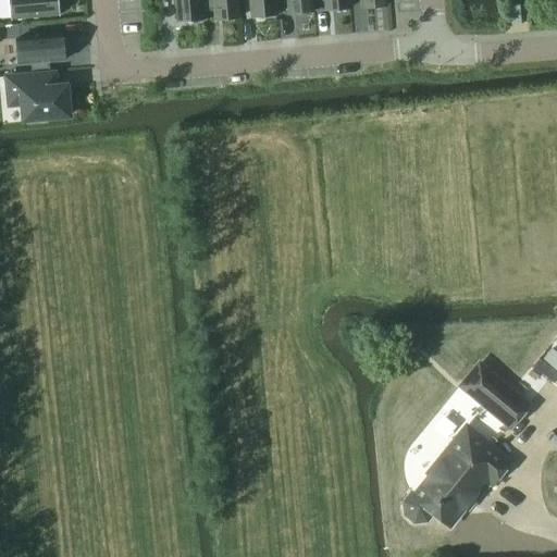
[(9,0),(11,21),(61,16),(59,0),(9,0)]
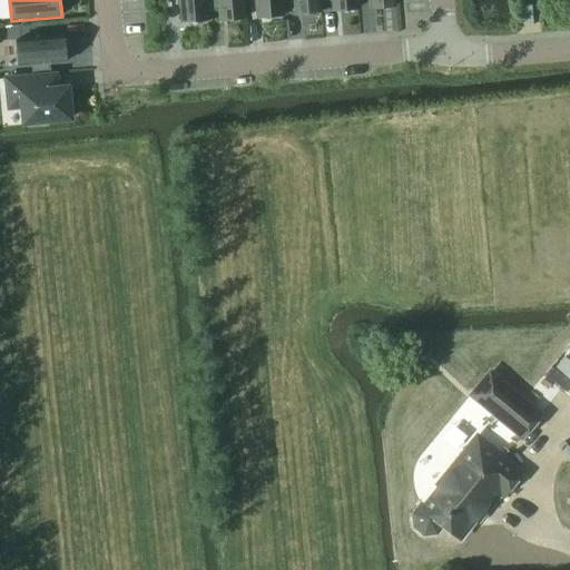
[(207,12),(206,0),(180,0),(183,23),(208,21),(207,12)]
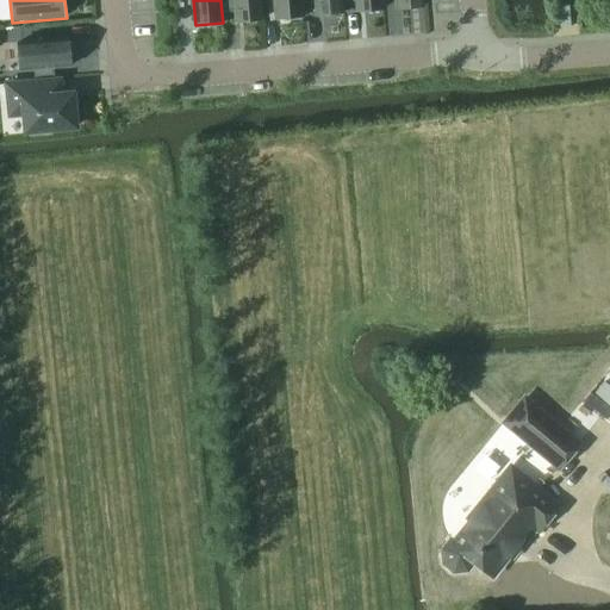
[(221,0),(222,13),(229,12),(235,12),(236,22),(263,19),(261,0),(221,0)]
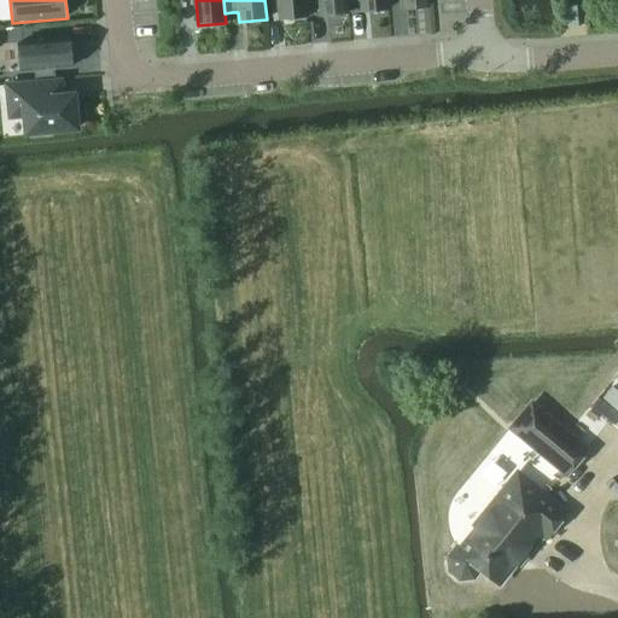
[(277,0),(279,19),(308,17),(307,0),(277,0)]
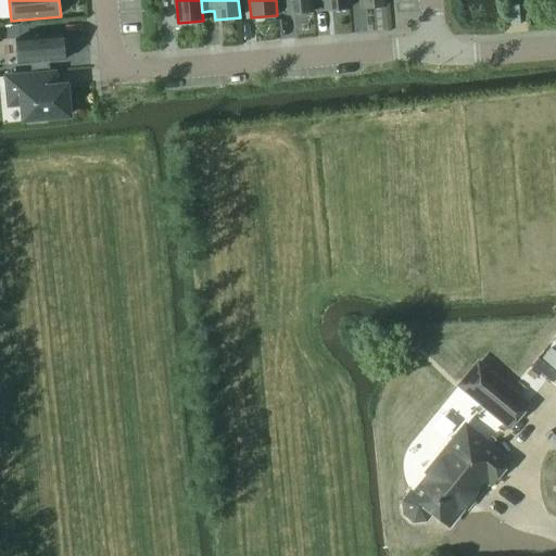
[(313,2),(312,0),(287,0),(288,14),(314,12),(313,2)]
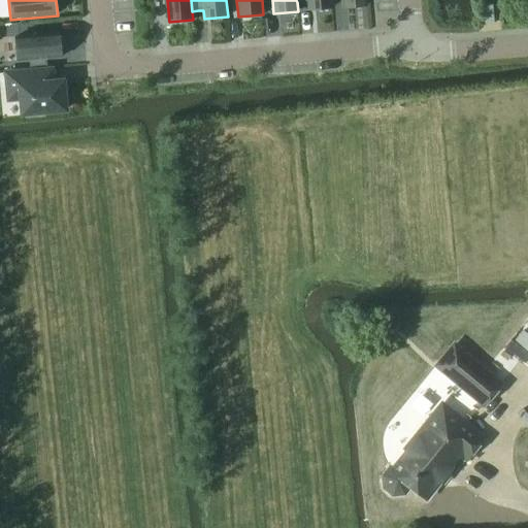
[(296,0),(297,2),(302,1),(308,1),(308,10),(332,8),(331,0),(296,0)]
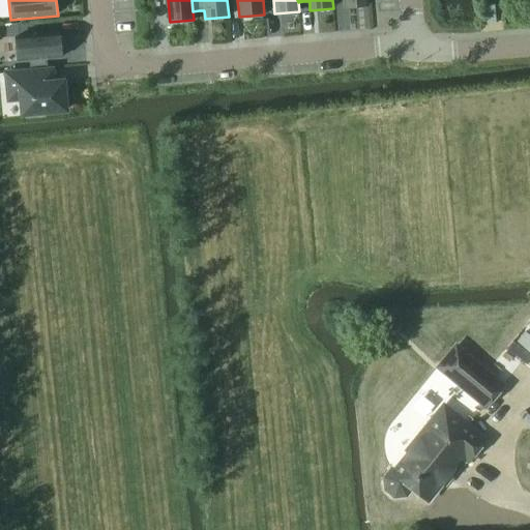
[(61,58),(59,33),(17,36),(19,61),(31,60),(31,65),(30,65),(30,66),(48,65),(48,64),(47,64),(47,59),(61,58)]
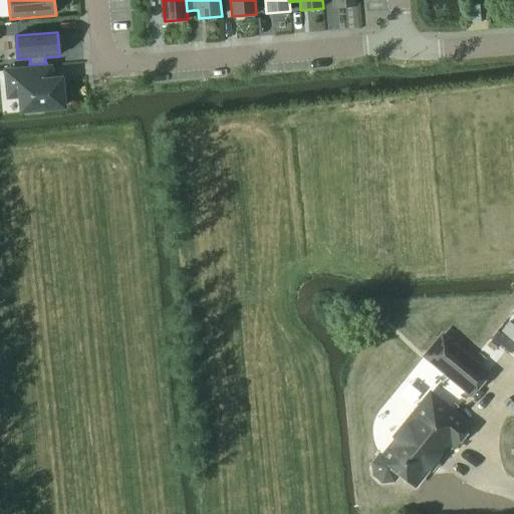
[(53,77),(52,65),(4,70),(6,99),(18,98),(20,113),(67,109),(64,76),(53,77)]
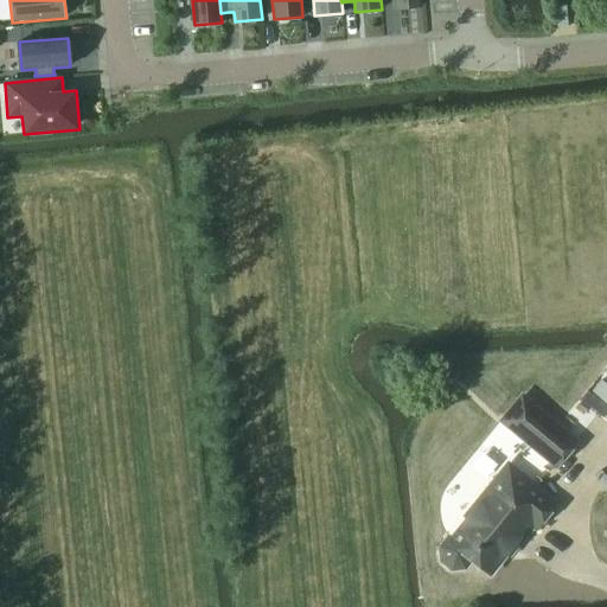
[(606,385),(600,381),(589,394),(606,407),(606,404),(606,385)]
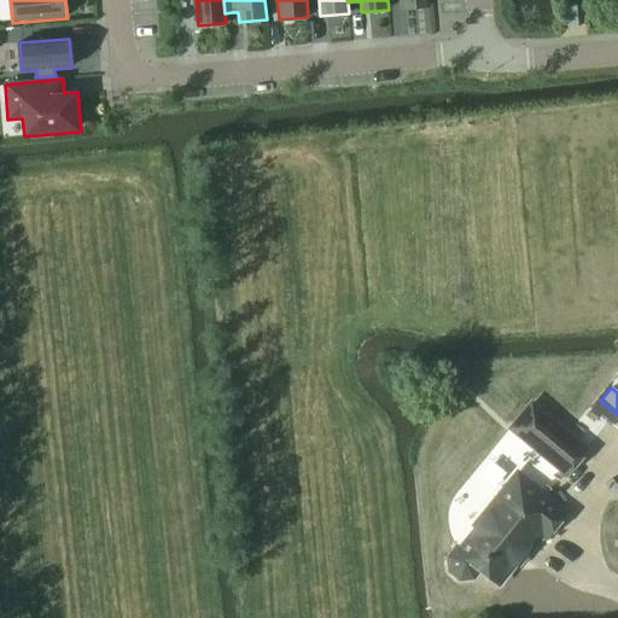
[(529,402),(509,426),(524,438),(566,474),(587,450),(543,414),(529,402)]
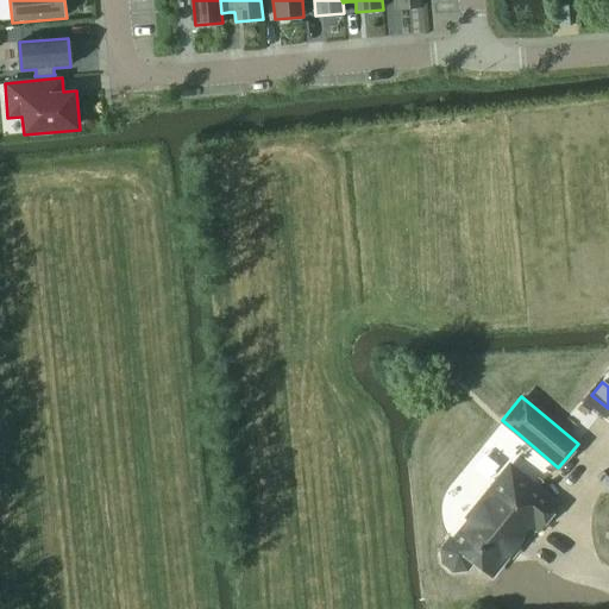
[(538,529),(557,506),(510,468),(488,495),(490,497),(454,541),(452,540),(444,550),(445,563),(454,570),(466,569),(473,560),(493,575),(533,525),(538,529)]
